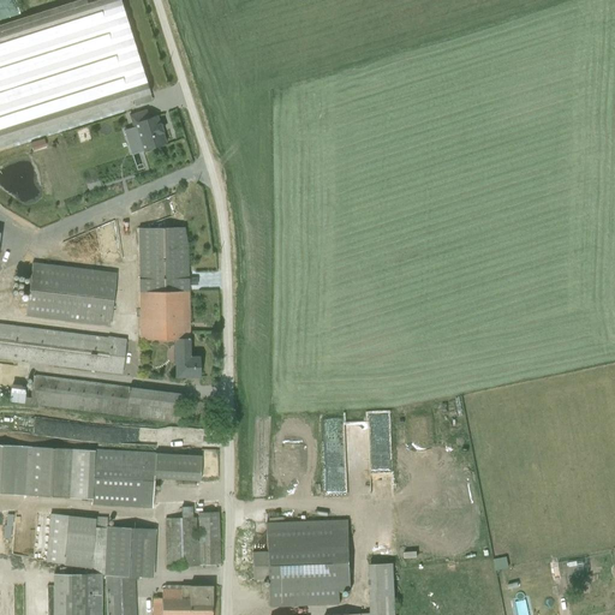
[(0,141),(149,94),(118,0),(99,0),(0,31),(0,141)]
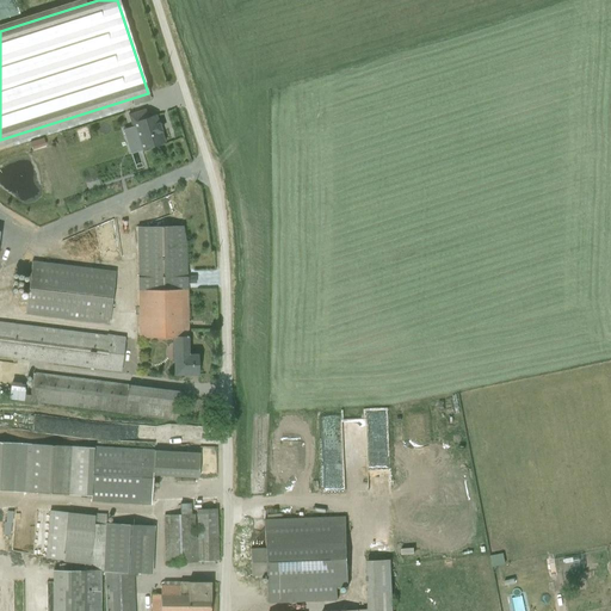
[(140,150),(164,143),(160,131),(158,123),(154,115),(147,117),(144,109),(128,115),(131,127),(133,127),(140,150)]
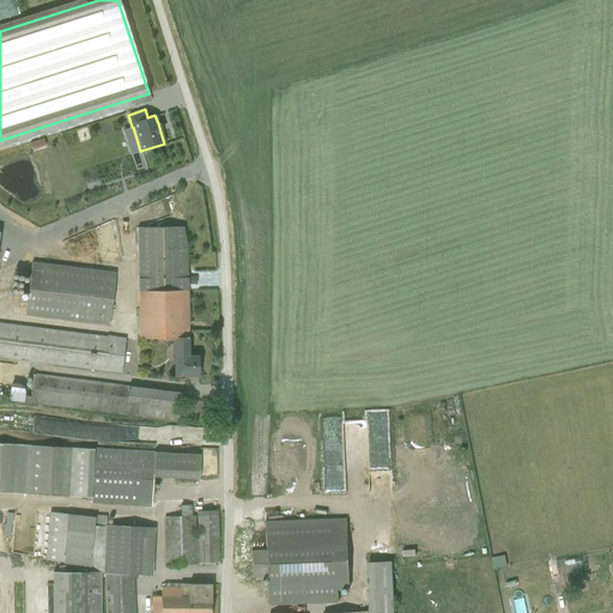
[(78,128),(65,132),(68,144),(82,140),(78,128)]
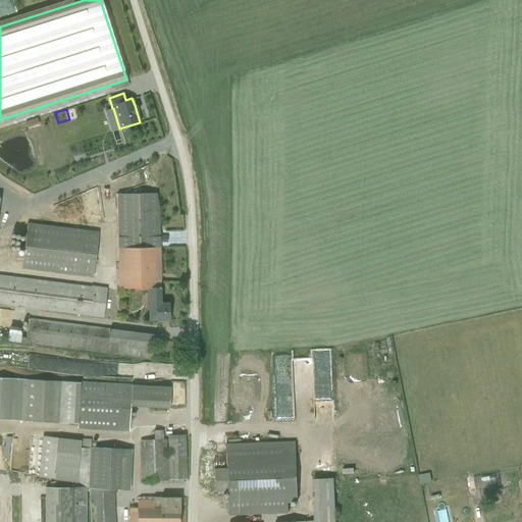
[(94,214),(90,198),(82,199),(81,193),(73,195),(79,217),(94,214)]
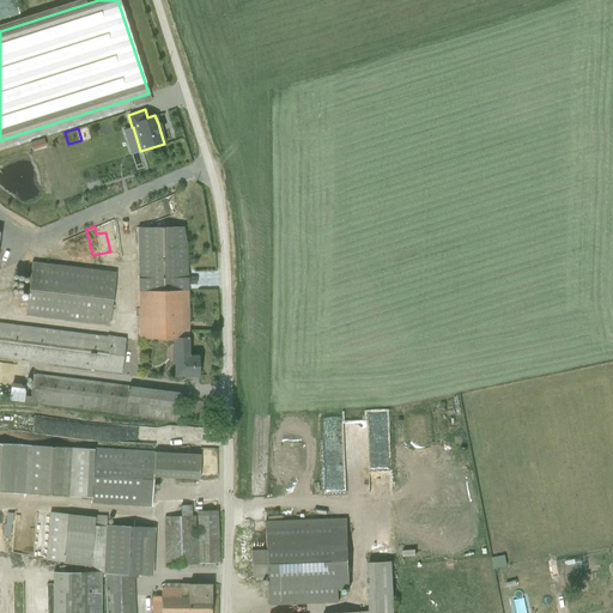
[(186,243),(182,226),(137,228),(138,338),(168,339),(187,338),(186,243)]
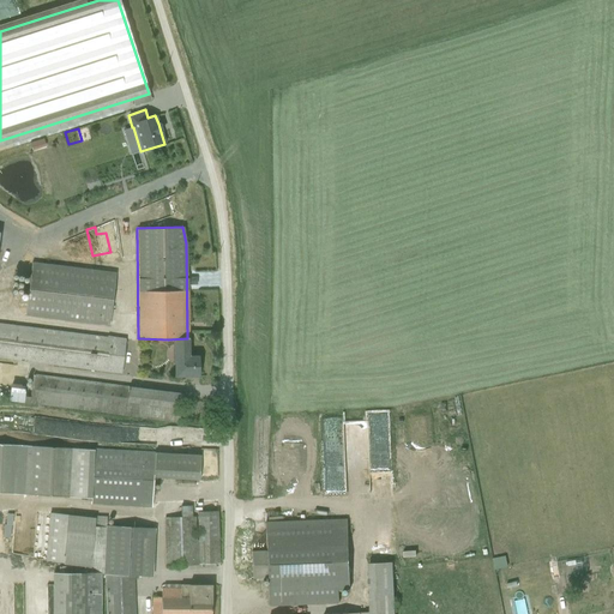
[(25,317),(108,325),(115,272),(31,262),(25,317)]
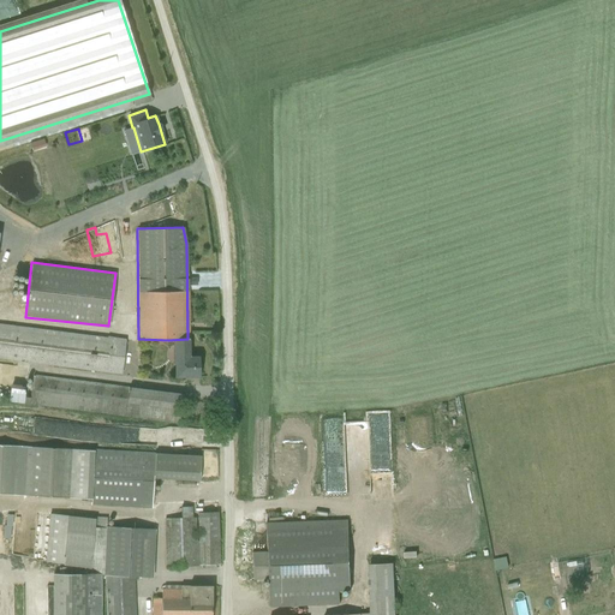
[(0,358),(121,374),(125,339),(107,336),(107,338),(0,323),(0,358)]
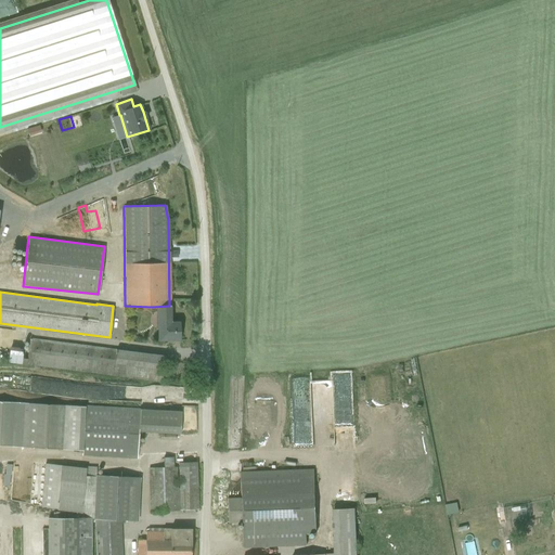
[(170,322),(169,306),(152,307),(152,323),(157,323),(157,340),(179,339),(179,322),(170,322)]
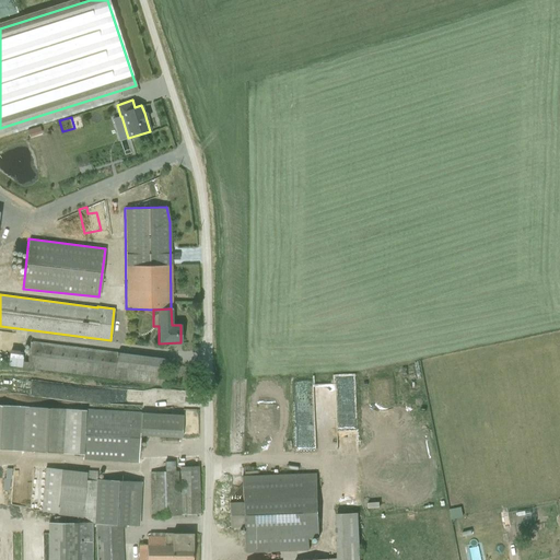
[(162,386),(165,359),(30,341),(27,362),(20,361),(21,351),(10,349),(8,366),(162,386)]
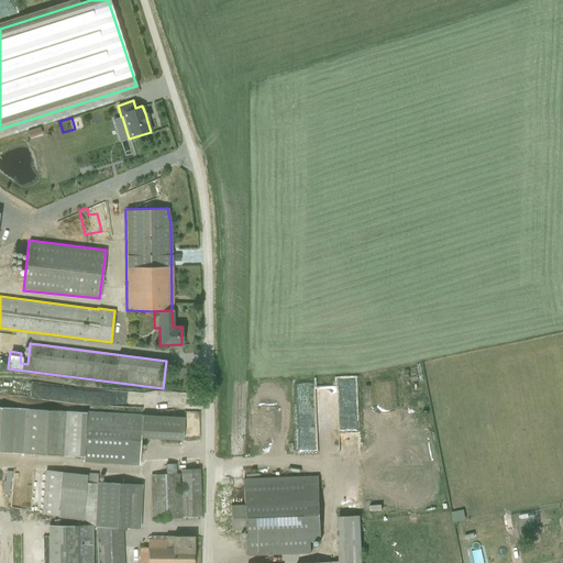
[(400,379),(411,377),(409,365),(398,367),(400,379)]
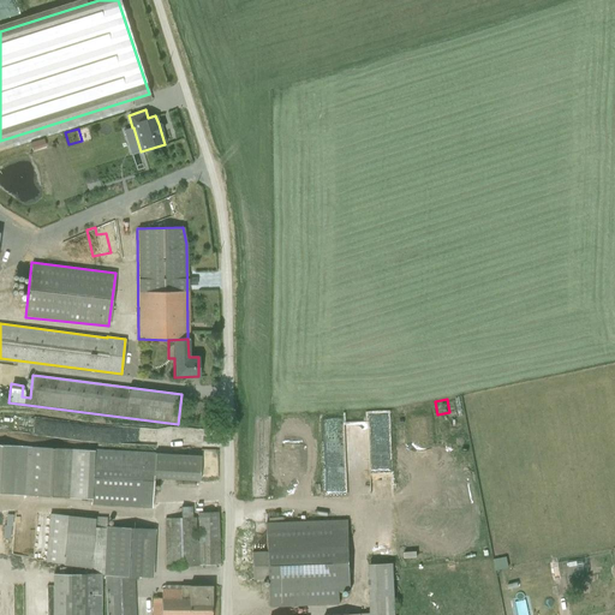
[(316,479),(338,478),(335,416),(315,416),(316,479)]
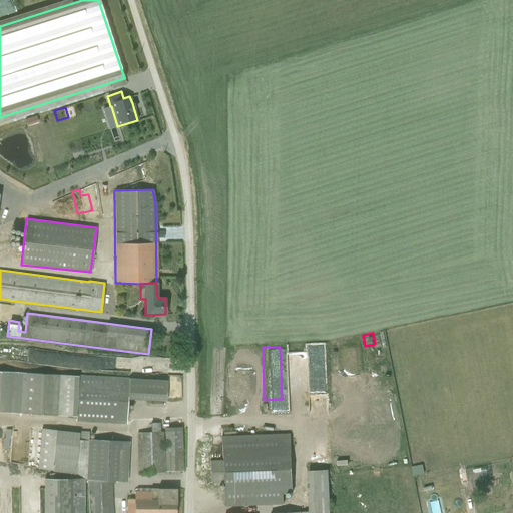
[(22,348),(20,361),(61,367),(63,354),(22,348)]
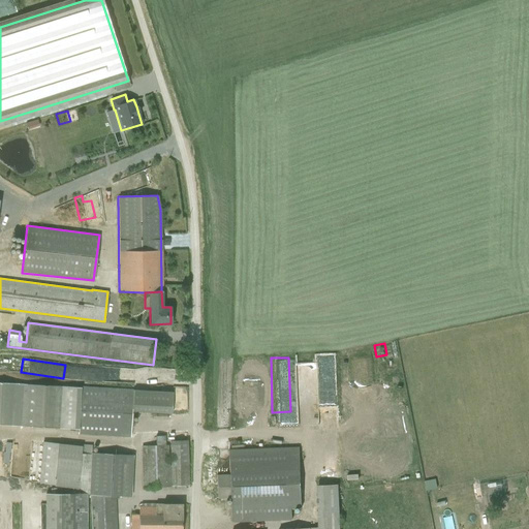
[(172,413),(173,392),(0,382),(0,424),(78,429),(78,434),(130,436),(131,411),(172,413)]
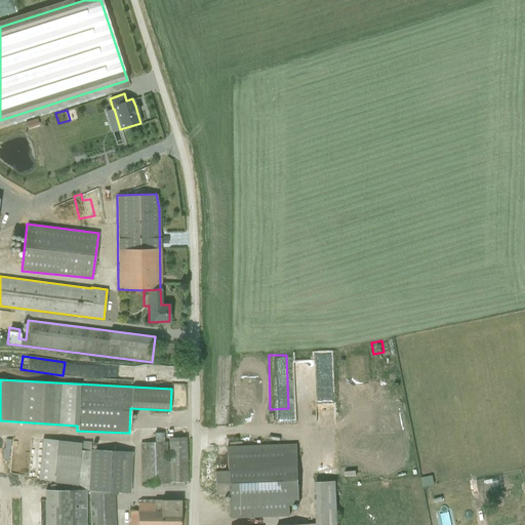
[(142,485),(187,482),(185,437),(168,438),(169,462),(167,462),(166,441),(163,442),(163,432),(154,432),(154,442),(139,442),(142,485)]
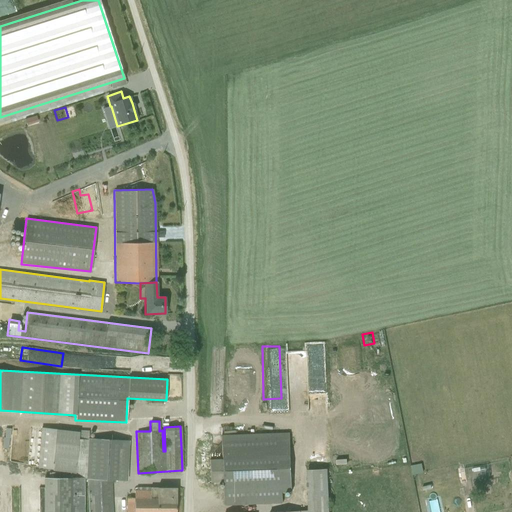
[(88,511),(112,511),(112,479),(126,480),(129,440),(88,437),(88,430),(78,430),(78,431),(41,428),(38,467),(52,470),(75,473),(88,478),(88,511)]
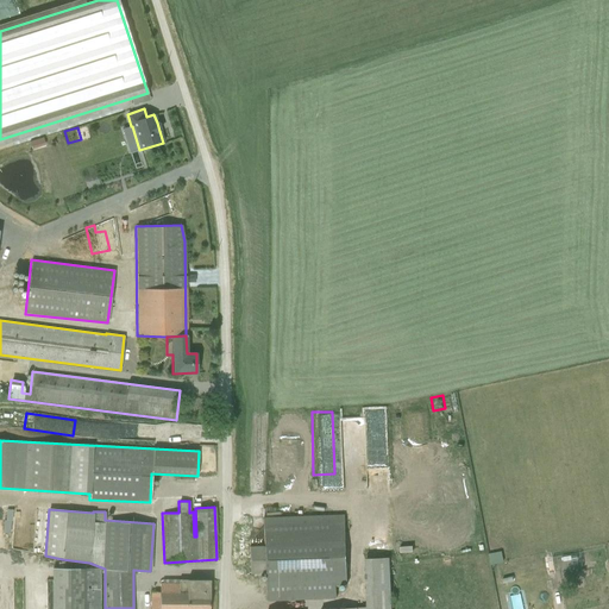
[(265,601),(337,598),(337,584),(349,583),(345,515),(262,519),(263,546),(249,546),(250,572),(264,573),(265,601)]
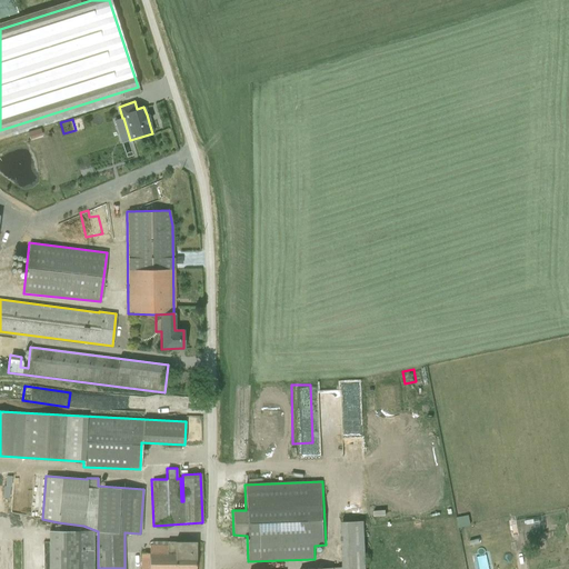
[(367,568),(365,521),(341,521),(343,567),(300,568),(367,568)]
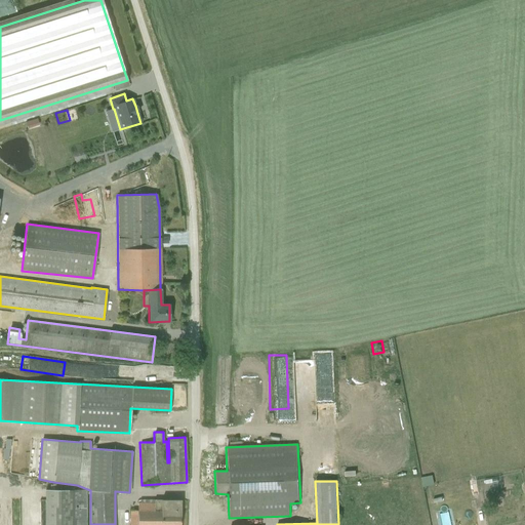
[(44,524),(84,524),(84,490),(45,490),(44,524)]
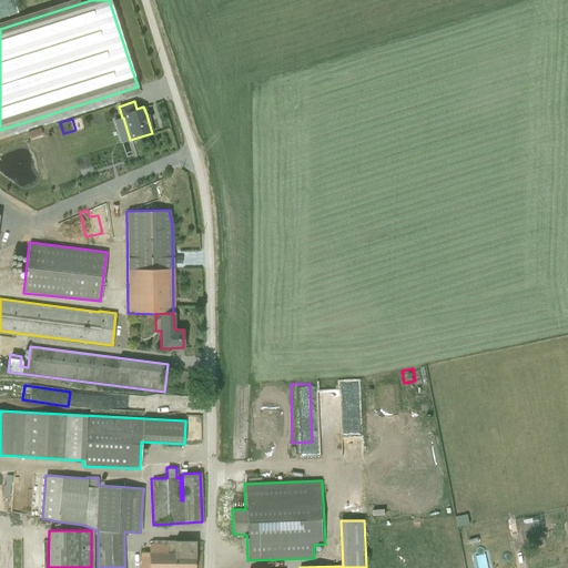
[(195,553),(195,540),(151,540),(151,544),(149,544),(149,553),(195,553)]
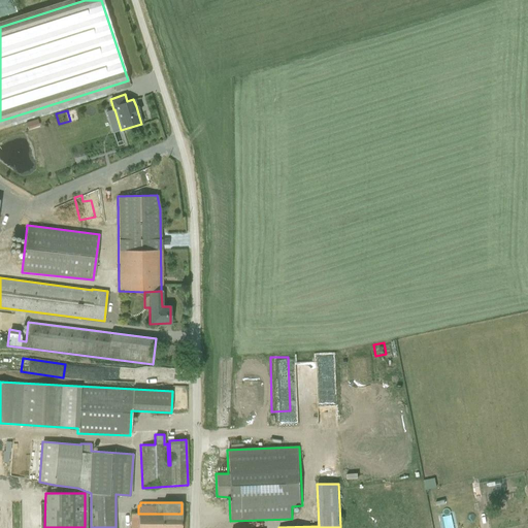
[(180,527),(182,514),(138,514),(130,513),(130,527),(180,527)]
